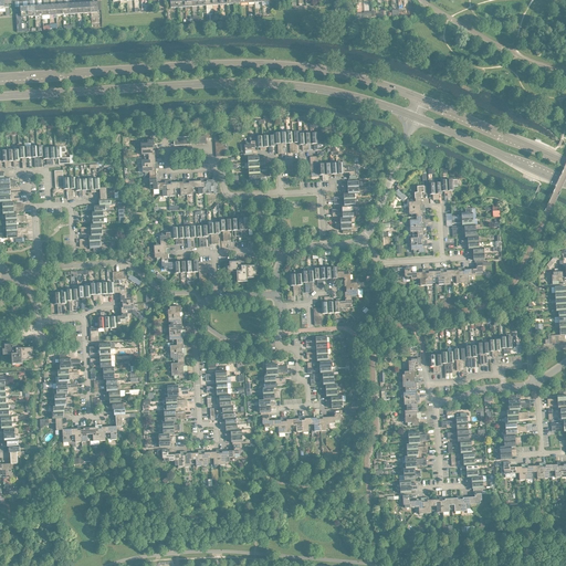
[(0,0),(0,7),(6,7),(6,16),(10,16),(9,4),(6,4),(4,0),(0,0)]
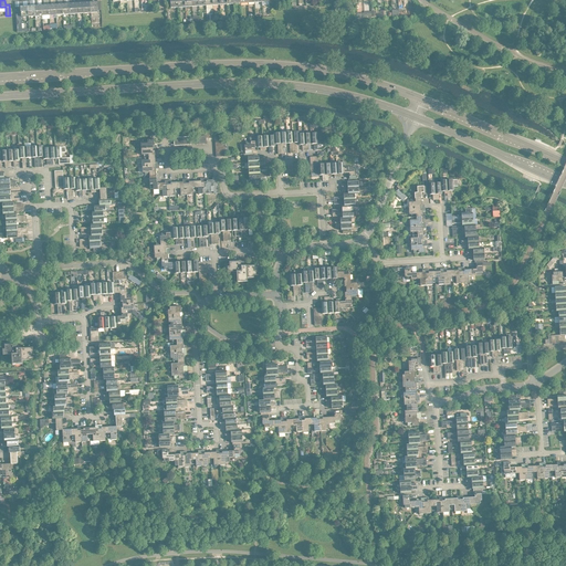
[(48,0),(49,6),(50,14),(56,14),(56,4),(51,6),(51,0),(48,0)]
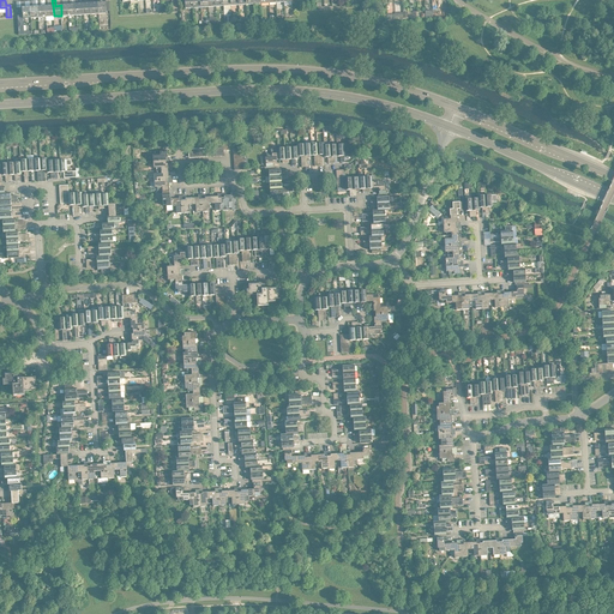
[(74,0),(76,5),(77,14),(84,14),(84,4),(83,4),(78,4),(78,0),(74,0)]
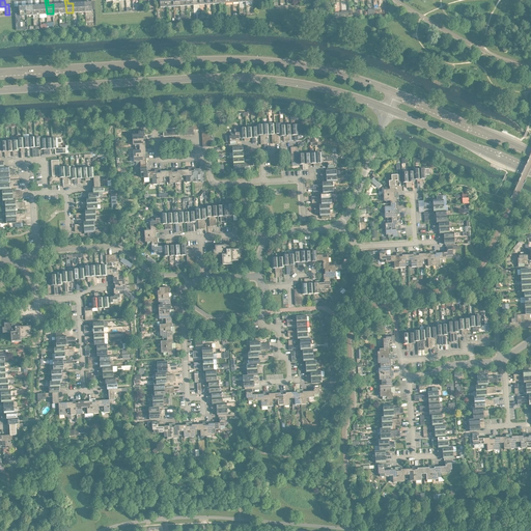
[(84,0),(85,2),(86,11),(92,11),(92,2),(91,2),(87,2),(86,0),(84,0)]
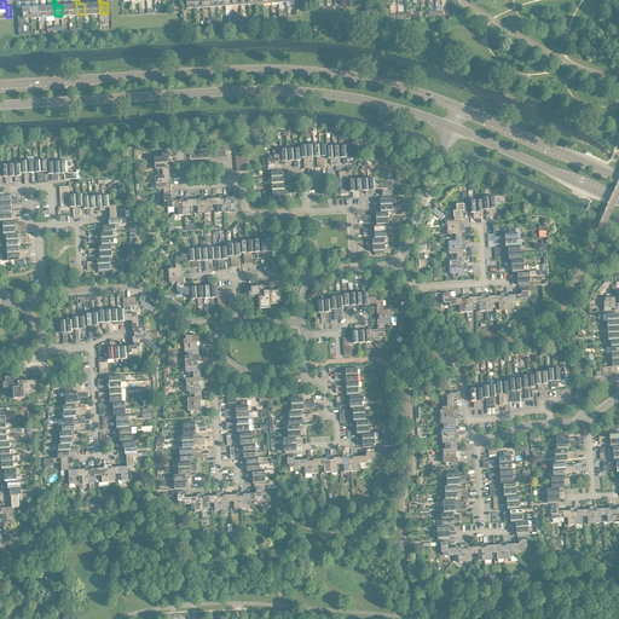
[(22,16),(18,16),(19,34),(29,34),(29,32),(24,32),(24,21),(22,21),(22,16)]
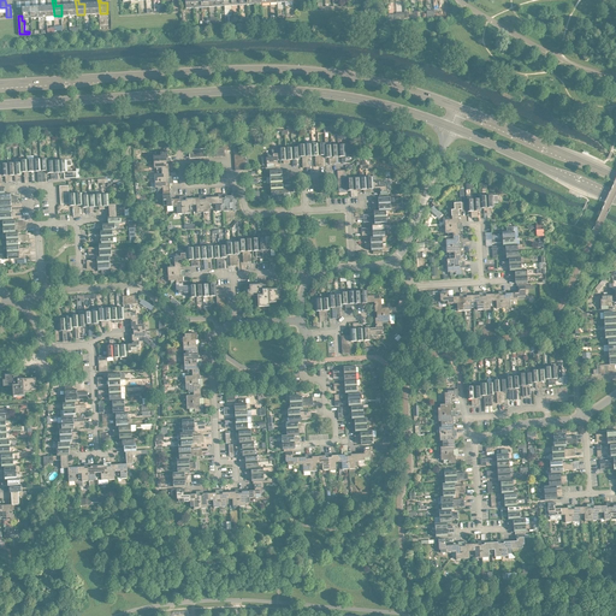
[(154,155),(154,161),(171,161),(171,158),(169,158),(167,150),(155,152),(157,155),(154,155)]
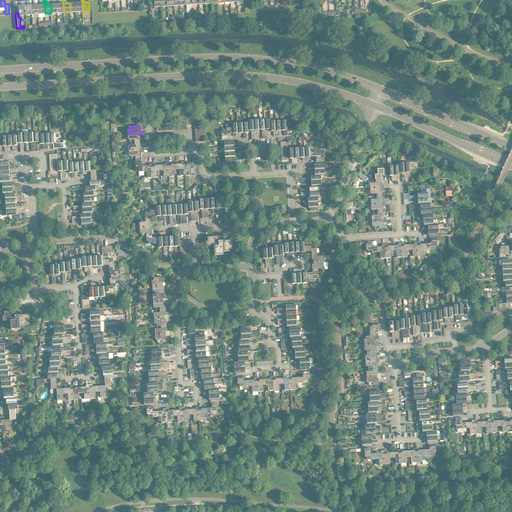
[(232,128),(232,125),(227,125),(227,128),(223,128),(223,131),(219,131),(219,137),(221,136),(221,140),(229,139),(229,136),(228,136),(228,134),(233,133),(233,128),(232,128)]
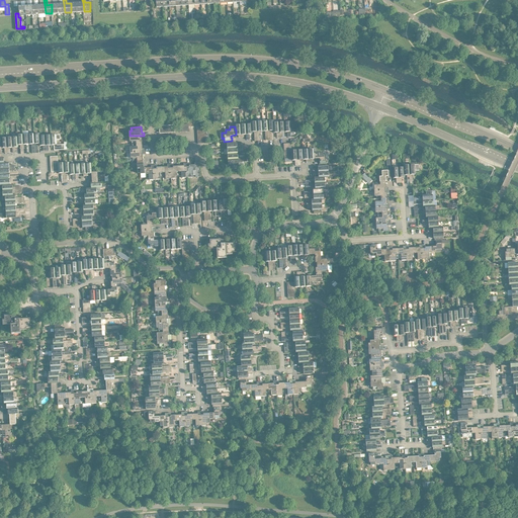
[(61,135),(51,135),(52,145),(54,145),(55,150),(65,149),(65,144),(57,145),(57,140),(61,139),(61,135)]
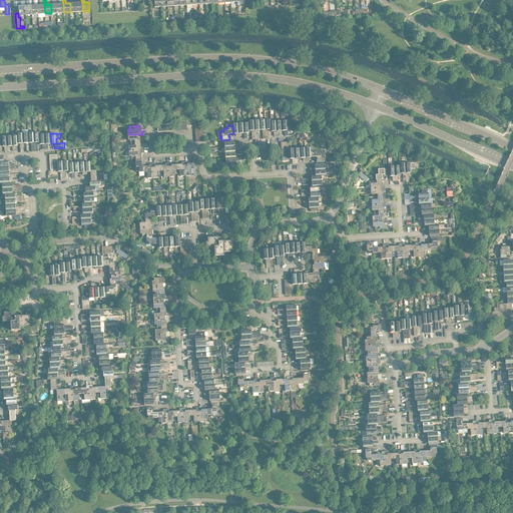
[(130,140),(130,142),(140,142),(140,137),(142,136),(142,134),(128,134),(128,140),(130,140)]
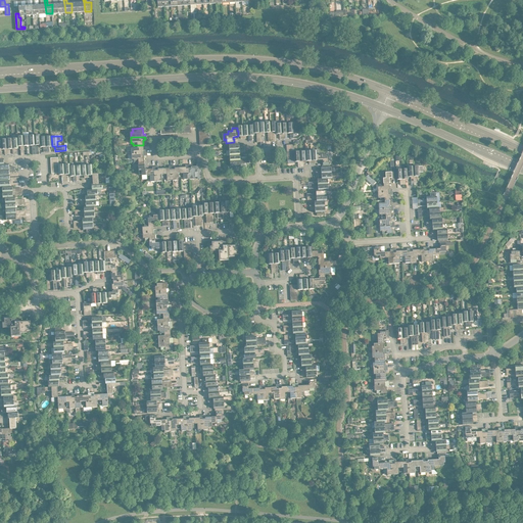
[(132,148),(132,154),(146,153),(146,150),(144,150),(143,145),(133,145),(134,148),(132,148)]
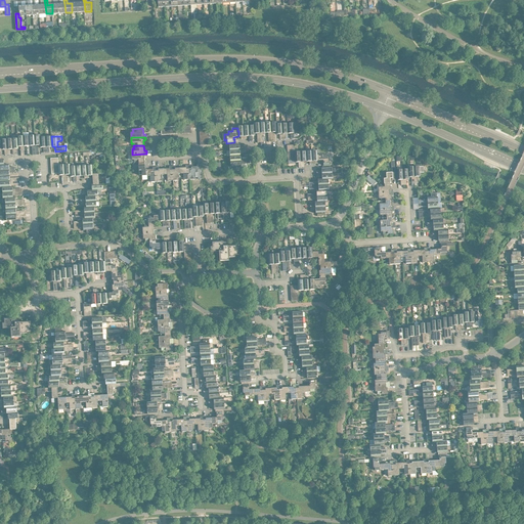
[(134,163),(139,163),(139,162),(144,162),(144,157),(146,157),(146,154),(132,155),(132,160),(134,160),(134,163)]
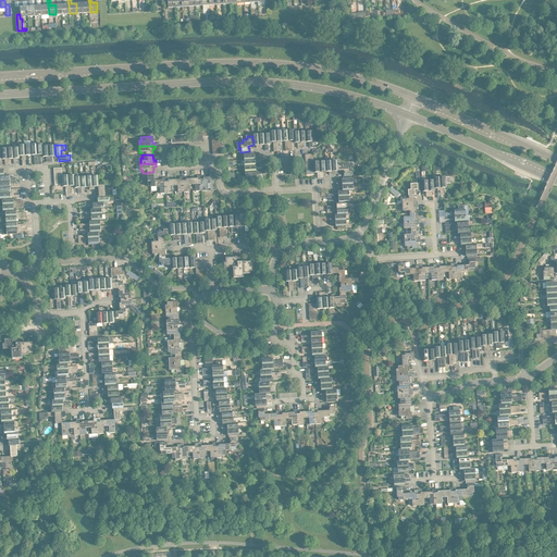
[(348,164),(338,164),(337,164),(338,171),(344,171),(344,173),(343,173),(343,176),(351,176),(351,173),(350,173),(350,166),(348,166),(348,164)]
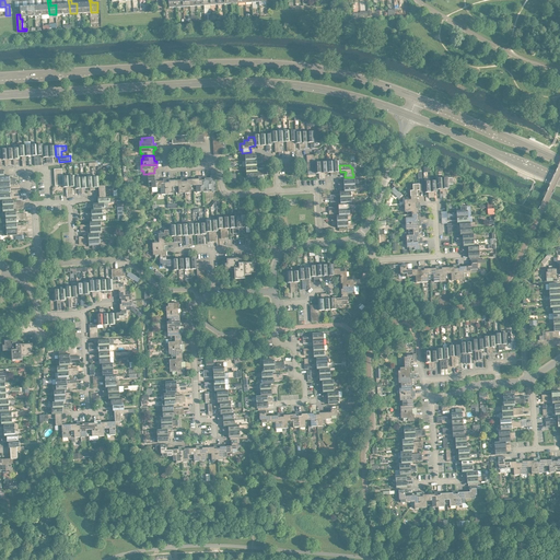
[(267,172),(246,173),(247,177),(244,177),(244,183),(261,182),(260,175),(268,175),(267,172)]
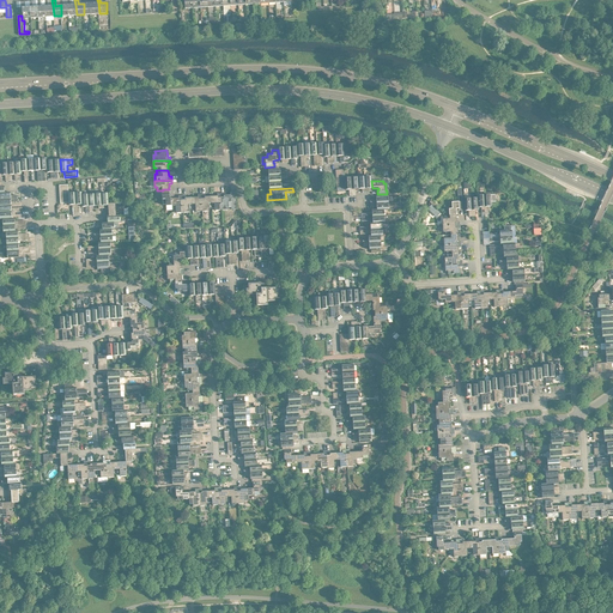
[(167,206),(174,206),(173,199),(171,189),(169,189),(163,189),(163,190),(163,205),(167,205),(167,206)]
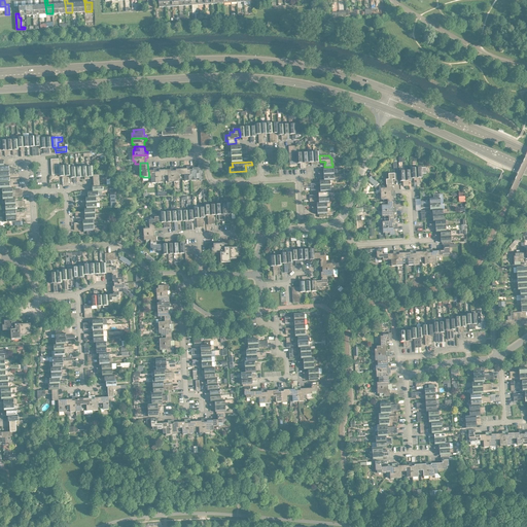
[(194,166),(190,166),(191,180),(197,180),(197,178),(200,178),(200,180),(204,179),(203,165),(199,166),(199,168),(194,168),(194,166)]
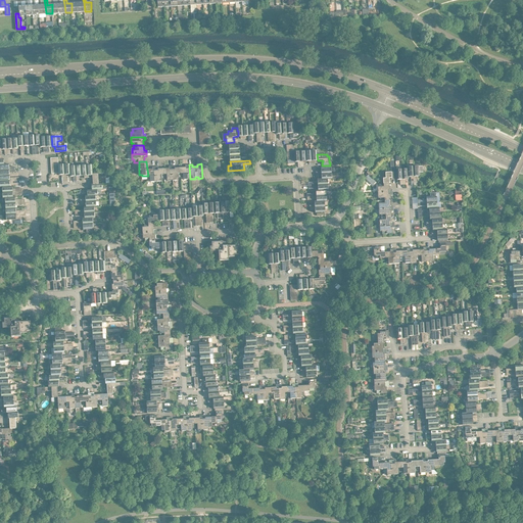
[(186,168),(181,168),(181,178),(184,178),(184,180),(190,179),(189,164),(186,164),(186,168)]
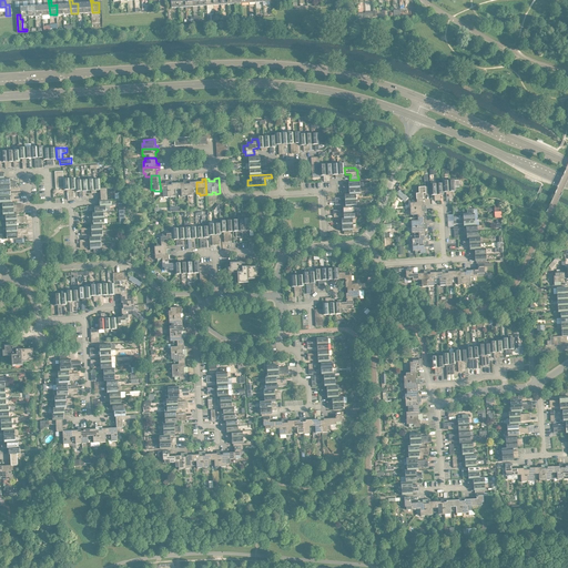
[(184,183),(179,183),(179,194),(182,194),(182,196),(188,195),(188,180),(184,180),(184,183)]
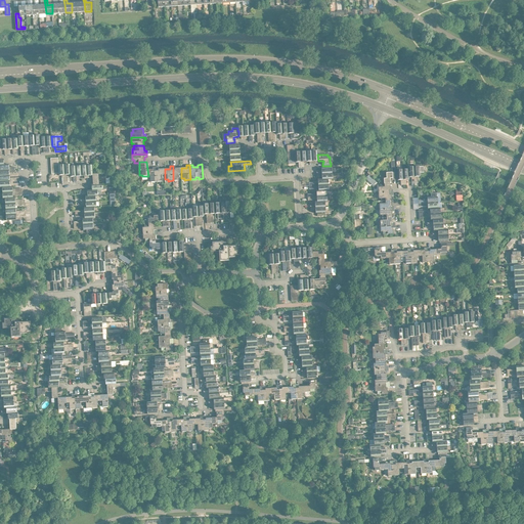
[(176,166),(173,166),(173,180),(179,180),(179,178),(181,178),(181,168),(176,168),(176,166)]
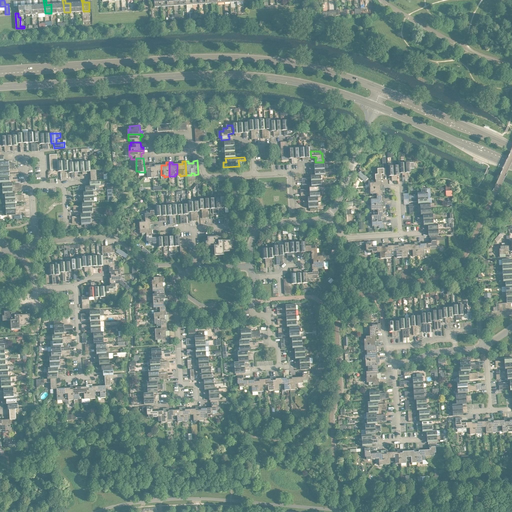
[(410,162),(405,163),(405,178),(408,178),(408,173),(411,172),(411,175),(417,174),(417,168),(414,168),(414,163),(410,163),(410,162)]
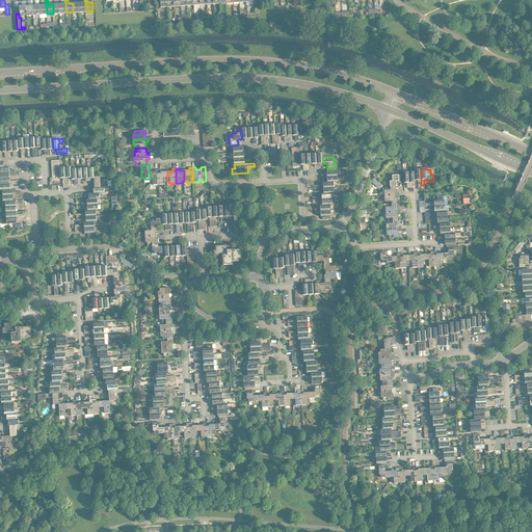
[(151,179),(151,183),(154,183),(154,185),(159,184),(158,169),(155,169),(156,173),(150,173),(151,179)]
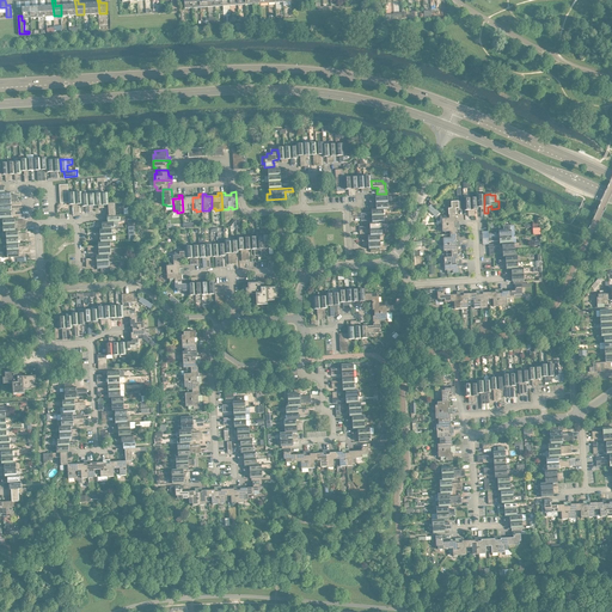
[(185,195),(182,195),(183,212),(190,212),(190,209),(193,209),(193,197),(187,197),(185,195)]
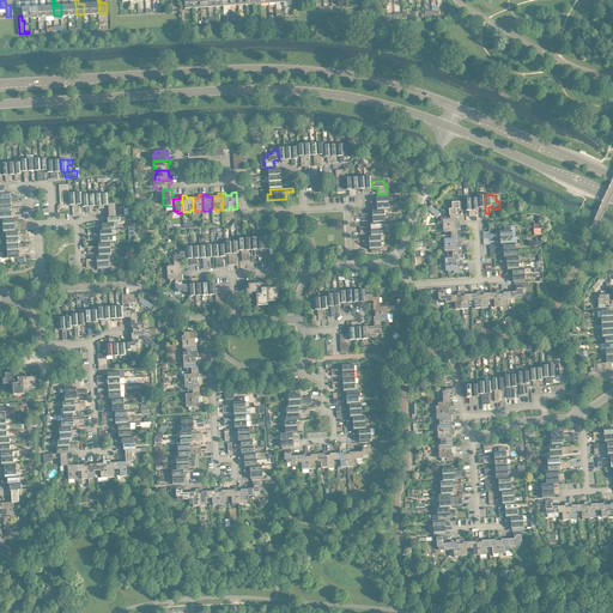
[(449,204),(450,216),(456,216),(456,208),(459,208),(459,210),(463,210),(462,200),(459,200),(459,201),(453,202),(453,204),(449,204)]
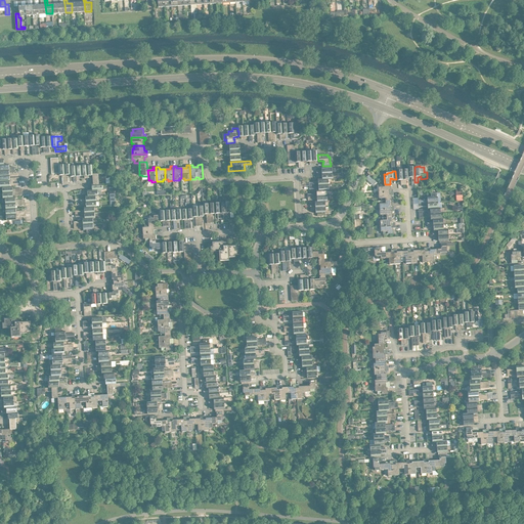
[(93,175),(93,184),(99,184),(99,177),(106,177),(105,173),(93,174),(93,175)]
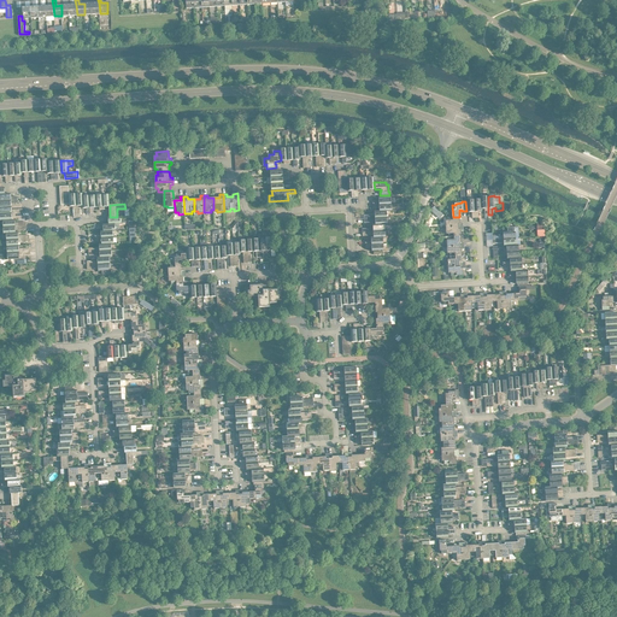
[(440,218),(444,215),(435,206),(432,210),(440,218)]
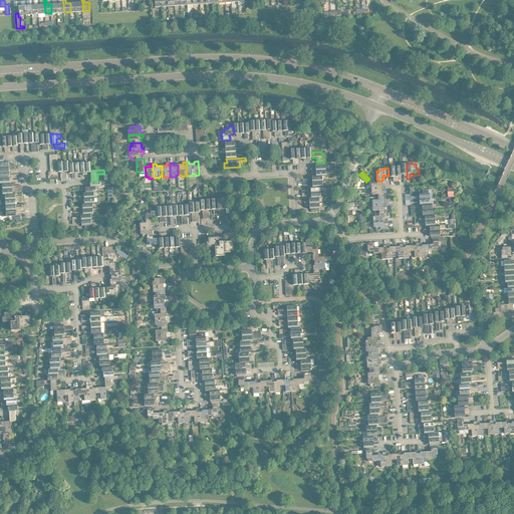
[(371,184),(371,189),(386,189),(386,186),(383,186),(382,181),(377,181),(373,181),(373,184),(371,184)]
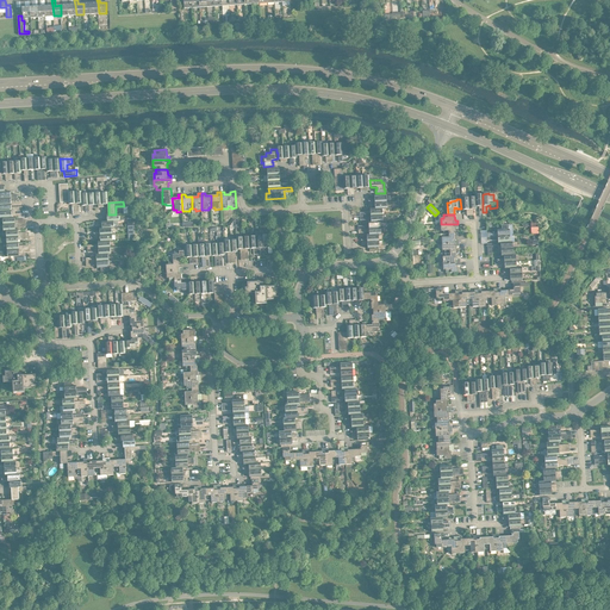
[(443,231),(444,234),(455,234),(455,228),(458,228),(458,224),(441,224),(442,231),(443,231)]
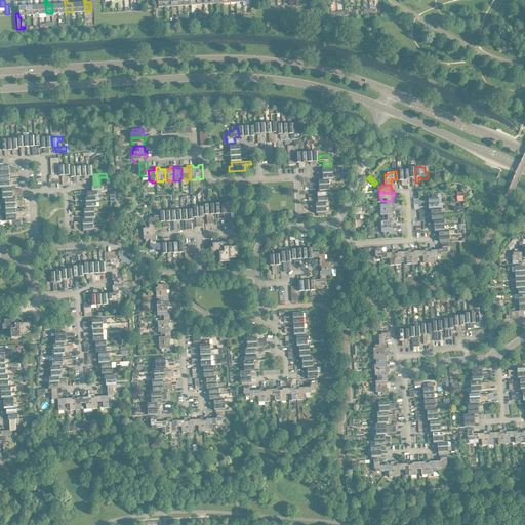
[(419,201),(419,204),(439,203),(439,197),(438,197),(438,194),(432,194),(432,198),(429,198),(429,201),(428,201),(428,200),(419,201)]
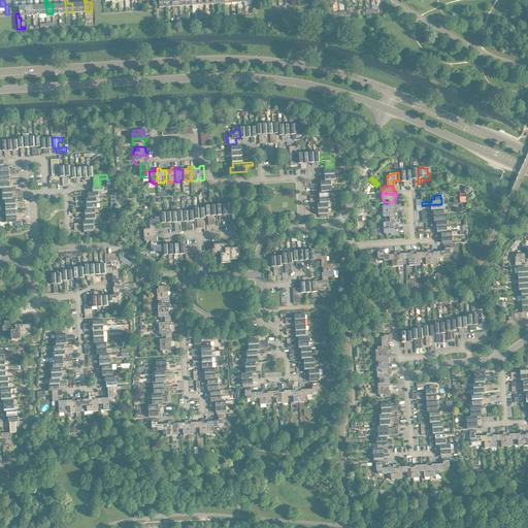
[(383,205),(383,211),(397,210),(397,207),(395,207),(394,202),(385,202),(385,205),(383,205)]
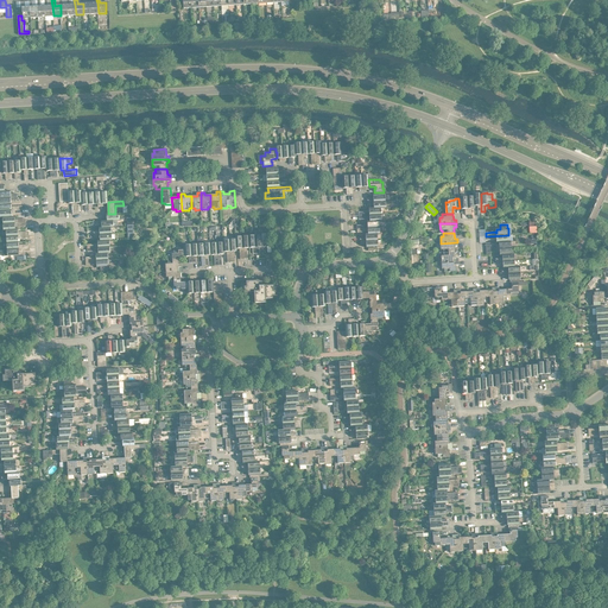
[(443,249),(444,253),(456,252),(455,246),(457,246),(457,242),(441,244),(441,249),(443,249)]
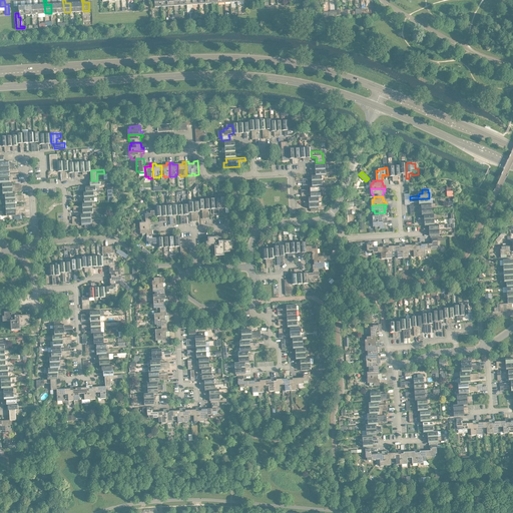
[(145,214),(145,219),(146,219),(151,219),(151,217),(156,216),(156,210),(146,211),(146,214),(145,214)]
